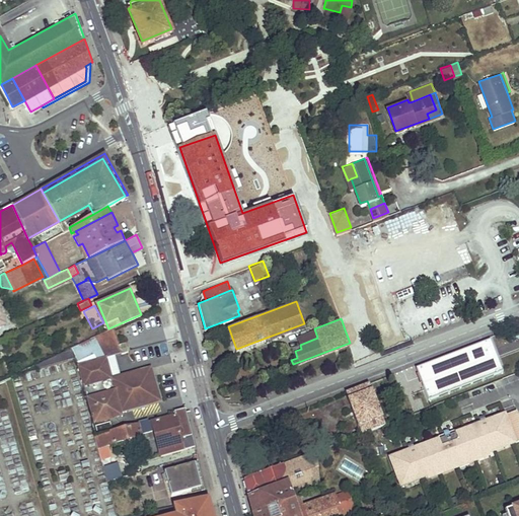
[(314,328),(296,336),(300,345),(317,338),(314,328)]
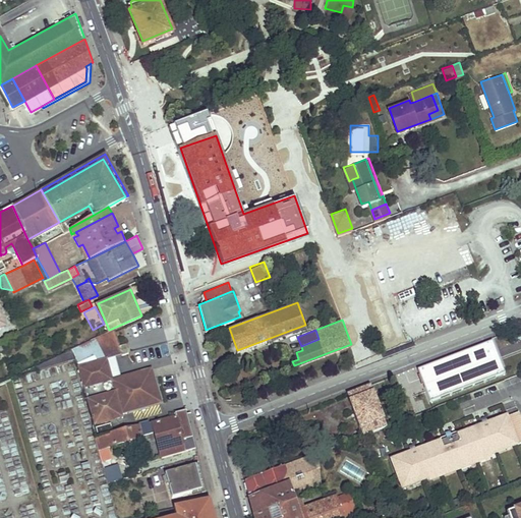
[(107,357),(101,335),(38,364),(39,367),(73,358),(76,357),(77,362),(78,365),(107,357)]
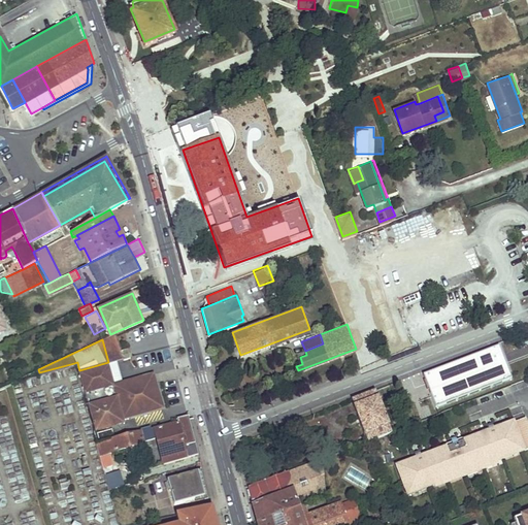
[(128,346),(121,348),(124,357),(131,355),(128,346)]
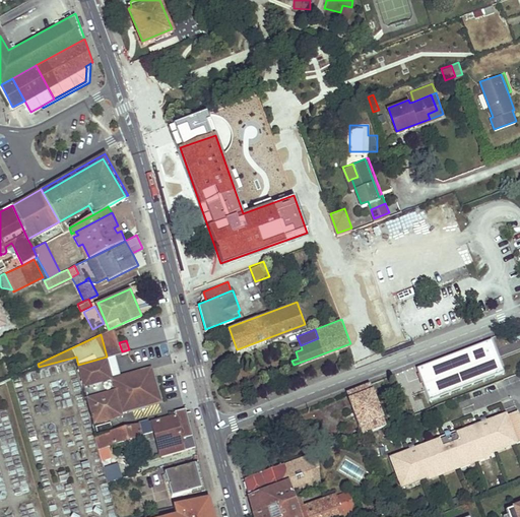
[(152,374),(150,366),(112,376),(107,357),(78,365),(93,423),(122,414),(122,411),(156,401),(154,397),(148,376),(152,374)]
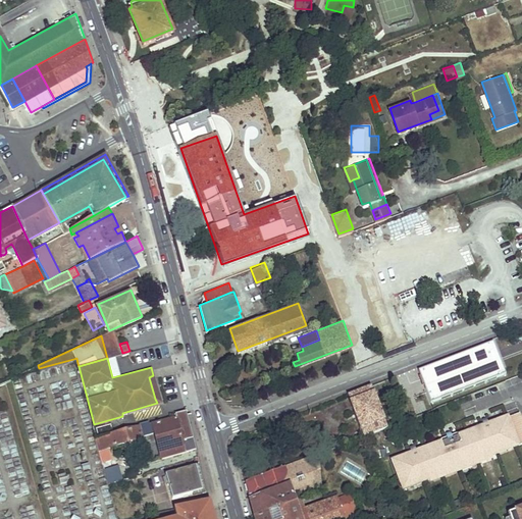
[(161,402),(153,375),(149,377),(155,399),(157,403),(161,402)]
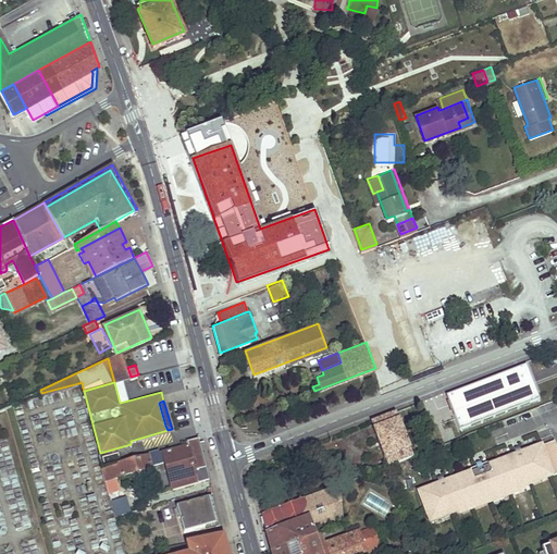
[(413,454),(396,408),(371,418),(374,426),(373,426),(385,456),(386,456),(390,464),(413,454)]
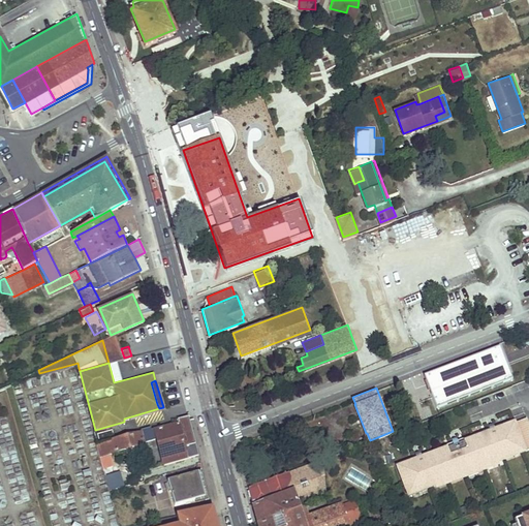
[(178,418),(179,421),(151,428),(150,426),(141,429),(142,430),(144,440),(157,437),(161,455),(187,449),(186,445),(196,442),(193,431),(189,414),(178,418)]
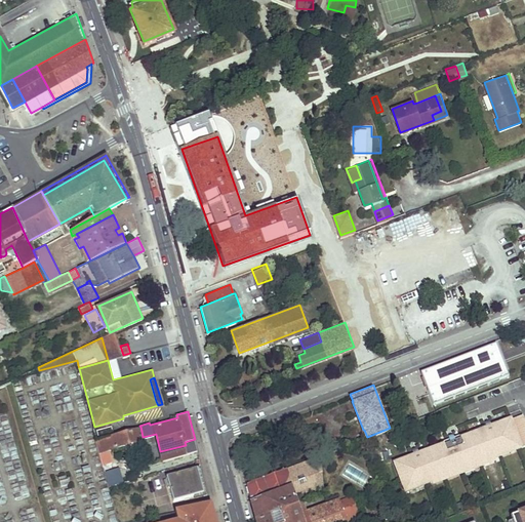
[(409,456),(395,462),(406,489),(524,444),(524,417),(523,412),(497,423),(499,427),(483,433),(481,429),(461,436),(463,440),(447,446),(445,442),(426,450),(427,453),(410,459),(409,456)]
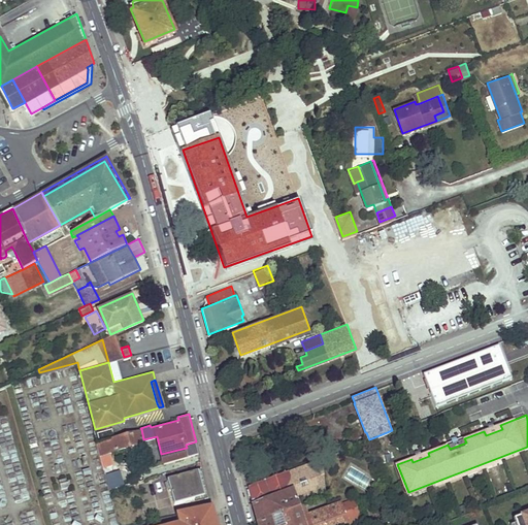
[(500,425),(484,431),(486,435),(502,429),(500,425)]
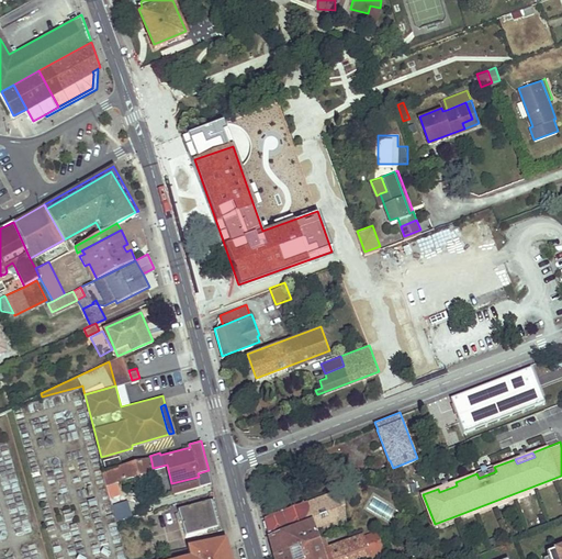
[(120,455),(104,460),(107,468),(122,464),(120,455)]
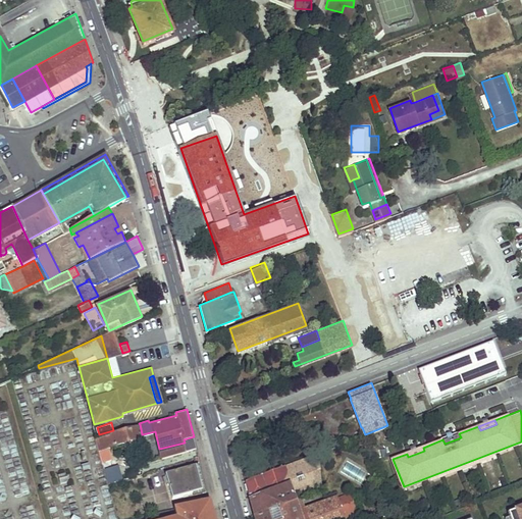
[(135,439),(143,437),(142,434),(140,424),(99,436),(99,434),(95,436),(102,462),(105,462),(104,460),(111,458),(108,447),(122,444),(123,448),(128,451),(134,449),(137,445),(135,439)]
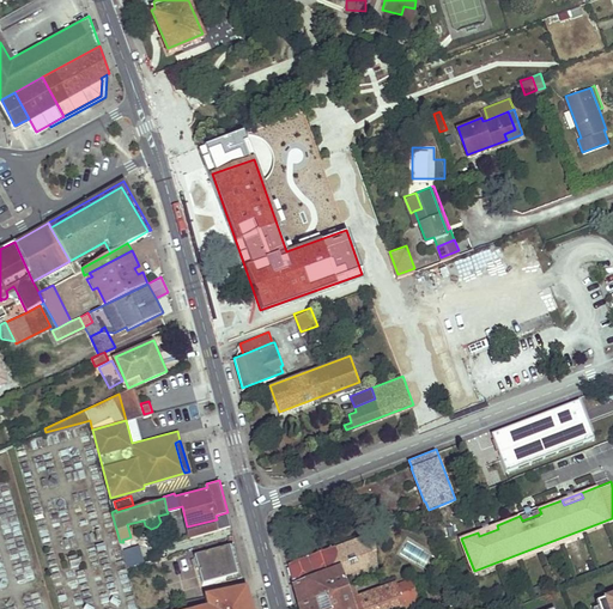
[(539,509),(520,516),(522,521),(541,513),(539,509)]
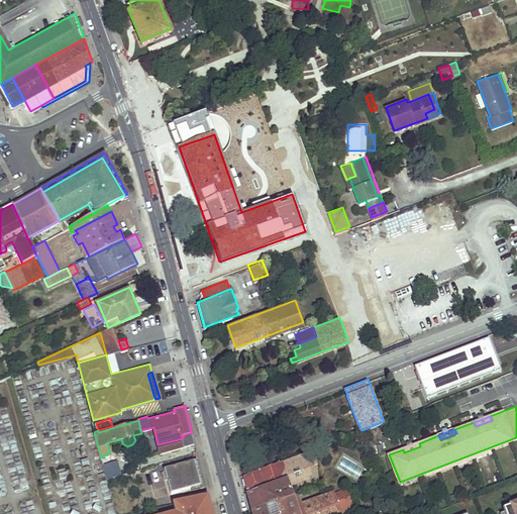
[(160,451),(194,442),(192,432),(182,435),(183,438),(158,444),(160,451)]
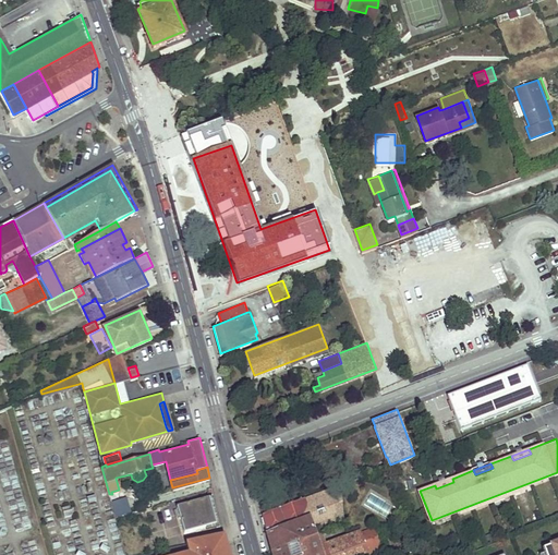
[(452,479),(435,485),(436,489),(453,482),(452,479)]
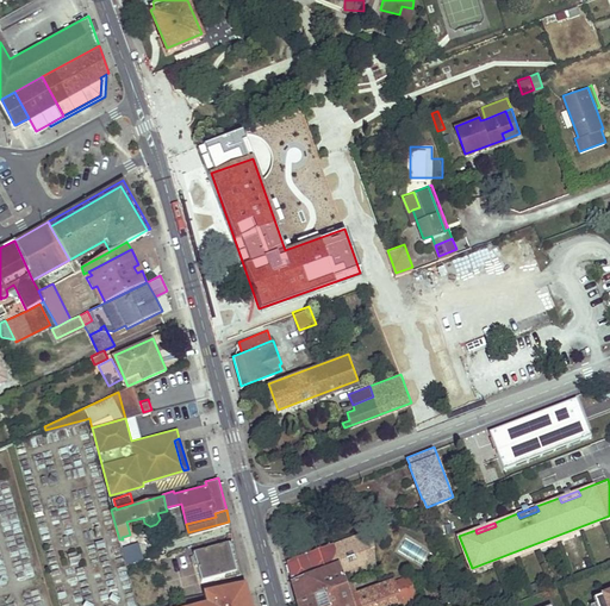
[(377,564),(373,526),(287,558),(298,605),(354,605),(350,594),(346,581),(344,576),(377,564)]
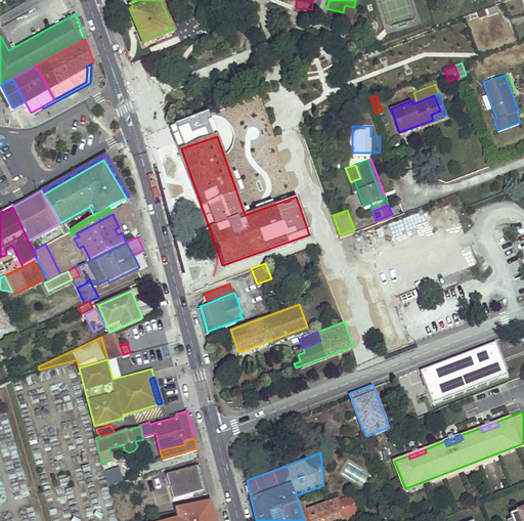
[(123,480),(118,466),(110,468),(104,470),(108,484),(123,480)]
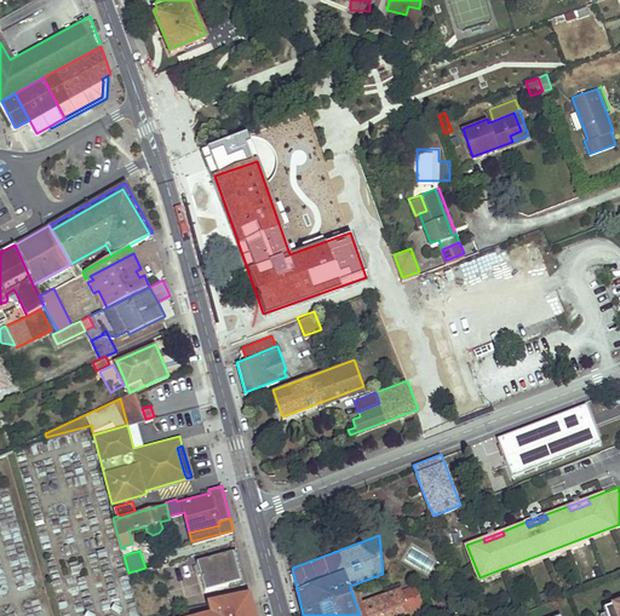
[(241,580),(233,551),(196,560),(205,589),(241,580)]
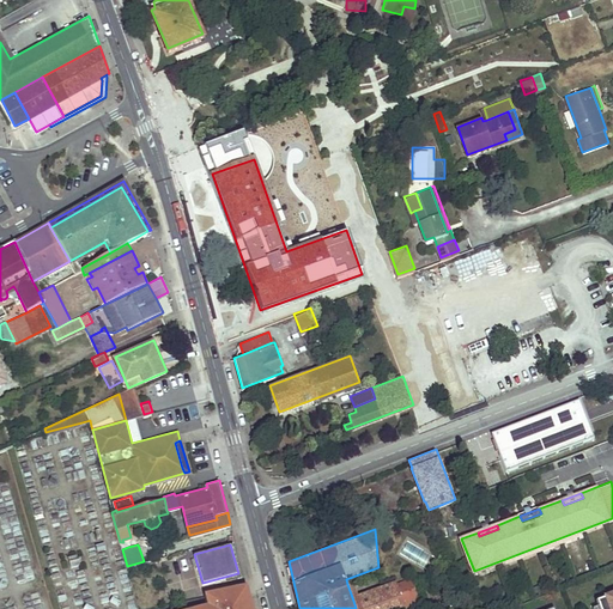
[(167,583),(159,559),(155,560),(157,571),(153,572),(157,585),(158,584),(167,583)]
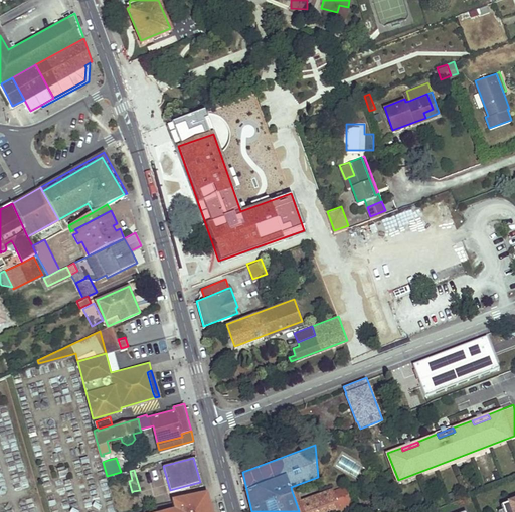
[(132,480),(130,471),(112,477),(117,497),(113,499),(116,511),(120,511),(137,507),(133,491),(132,492),(129,481),(132,480)]
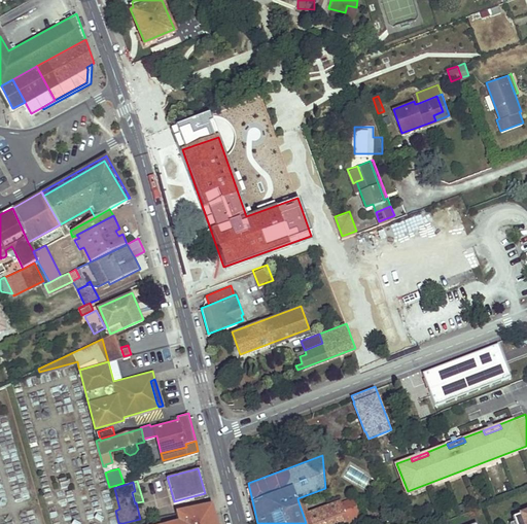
[(336,523),(361,515),(354,496),(342,501),(340,500),(308,512),(303,514),(306,523),(336,523)]
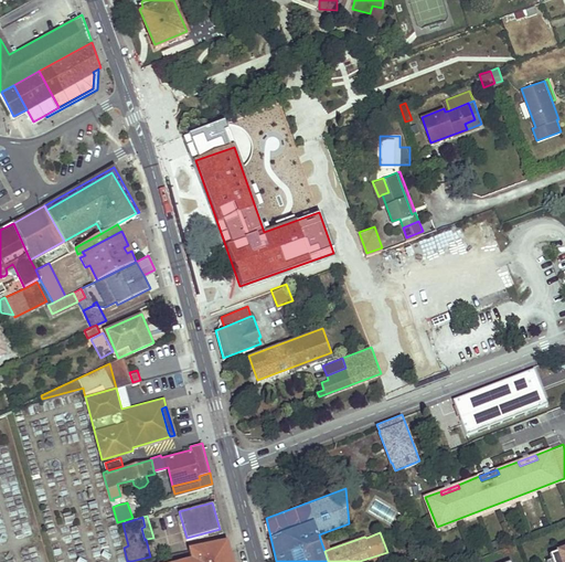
[(330,549),(326,538),(320,539),(324,551),(330,549)]
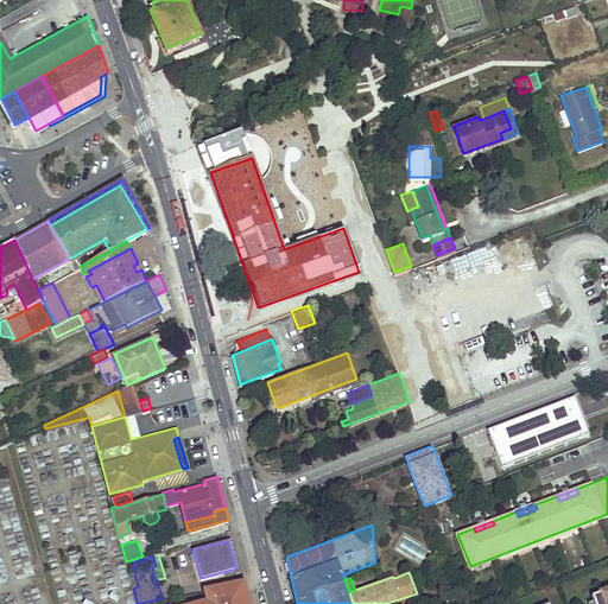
[(202,589),(206,602),(206,603),(211,603),(248,596),(244,579),(202,589)]
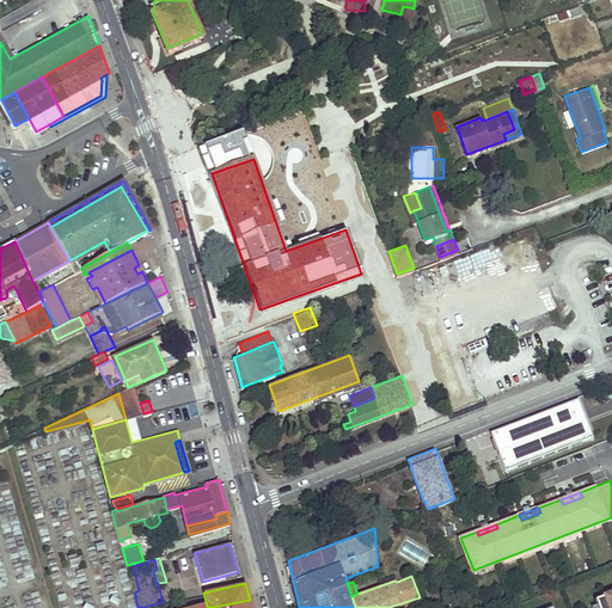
[(611,607),(611,591),(595,599),(597,603),(598,607),(611,607)]
